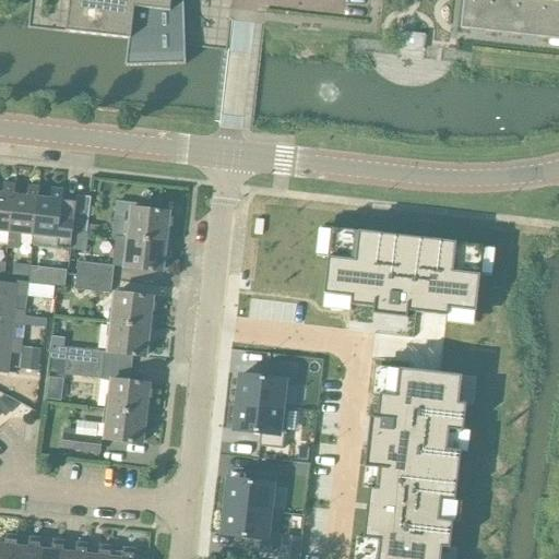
[(70,0),(67,33),(130,39),(127,68),(187,66),(186,47),(183,0),(70,0)]
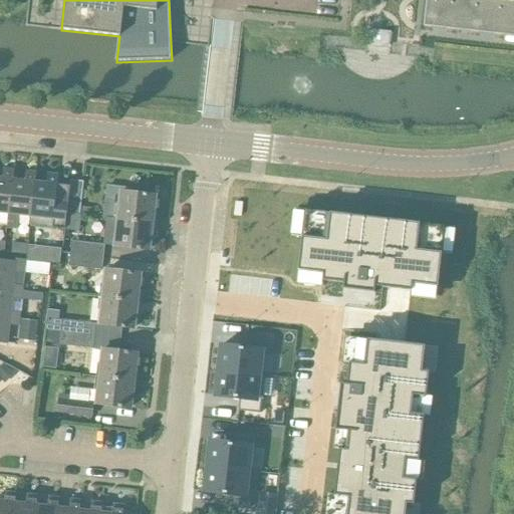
[(513,0),(440,0),(440,1),(434,0),(427,0),(424,27),(513,37),(513,0)]
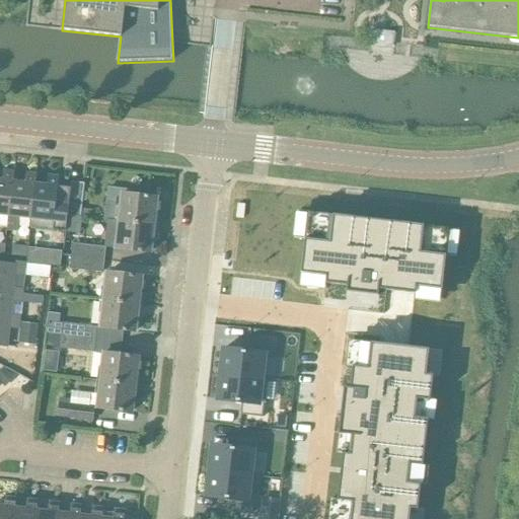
[(372,30),(370,47),(393,50),(394,44),(395,32),(372,30)]
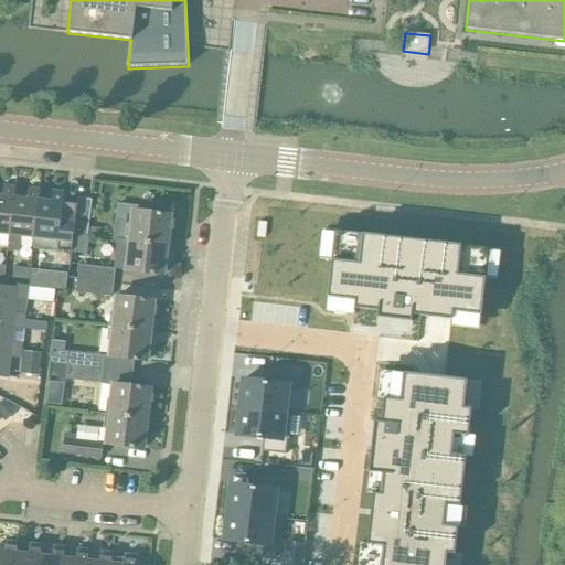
[(0,235),(9,236),(16,198),(17,188),(4,187),(3,196),(0,195),(0,235)]
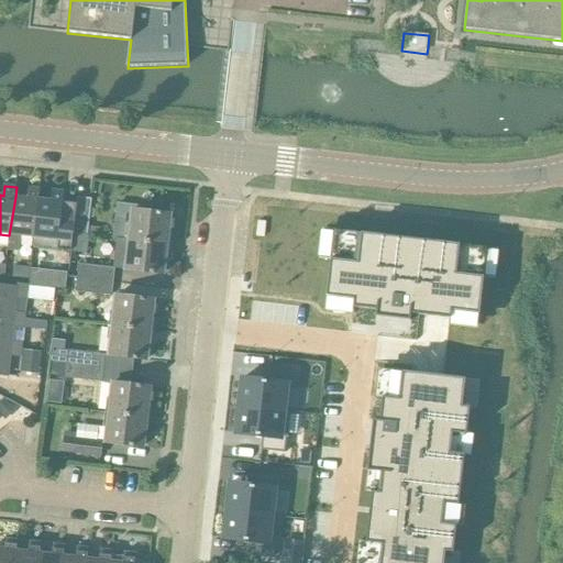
[(20,236),(24,238),(33,239),(40,200),(41,190),(29,188),(28,199),(15,197),(9,235),(7,251),(18,252),(20,236)]
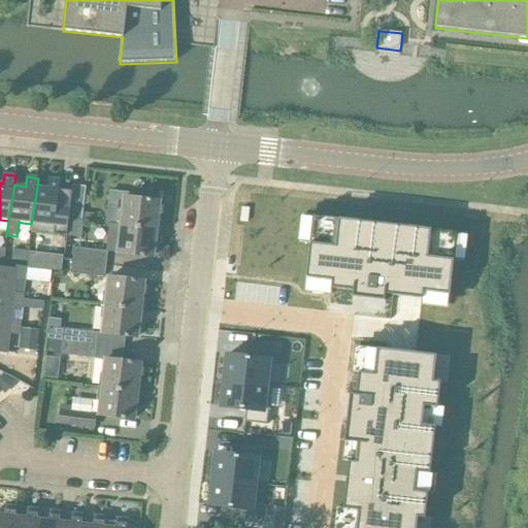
[(37,188),(31,224),(30,233),(39,234),(39,233),(67,237),(69,220),(71,201),(58,200),(61,180),(50,179),(48,189),(37,188)]
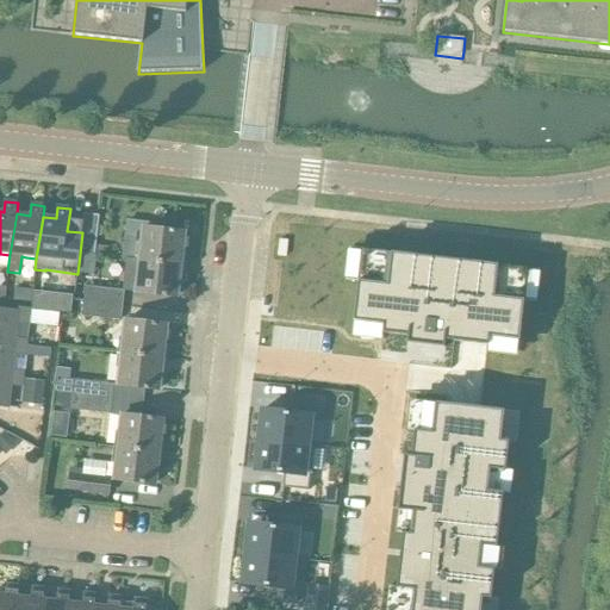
[(82,232),(80,254),(94,256),(99,216),(85,215),(82,232)]
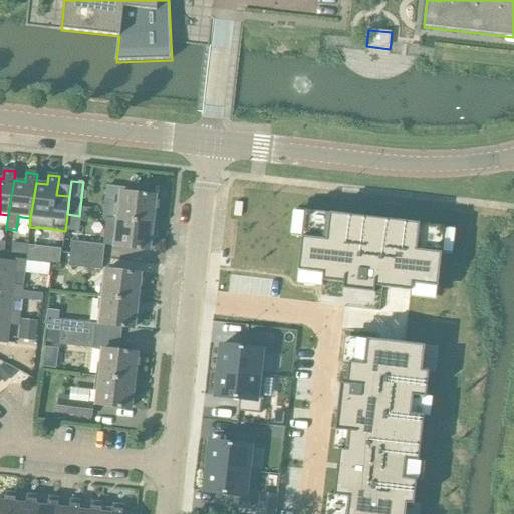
[(119,206),(118,220),(153,224),(156,197),(148,196),(148,195),(145,194),(145,195),(121,193),(119,206)]
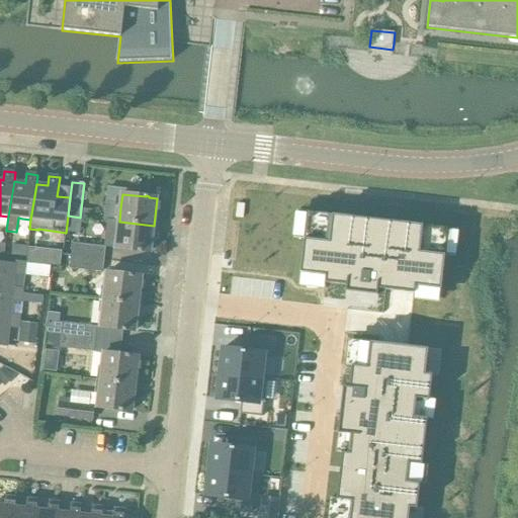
[(308,212),(300,280),(347,286),(346,292),(378,295),(378,289),(441,296),(448,229),(308,212)]
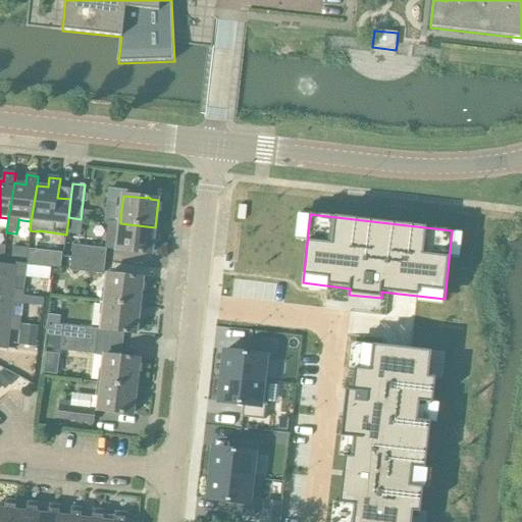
[(109,221),(105,249),(117,251),(144,254),(152,255),(155,227),(120,223),(116,222),(109,221)]
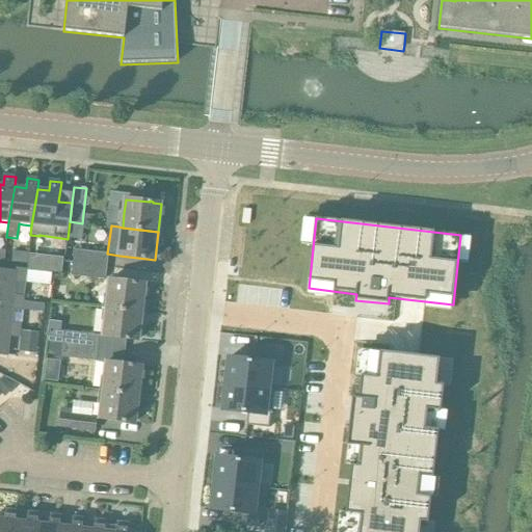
[(74,250),(73,263),(108,267),(109,255),(74,250)]
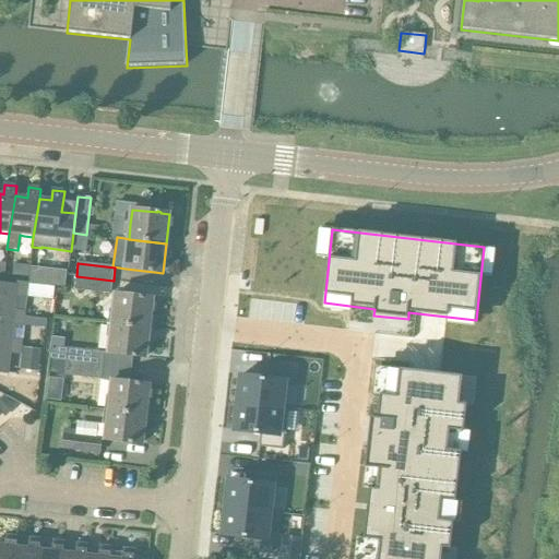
[(12,265),(11,275),(28,277),(31,266),(12,265)]
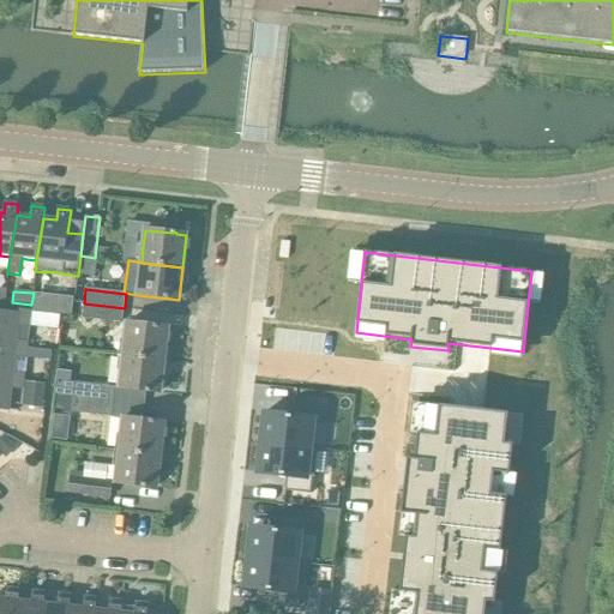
[(35,293),(32,311),(72,315),(73,298),(35,293)]
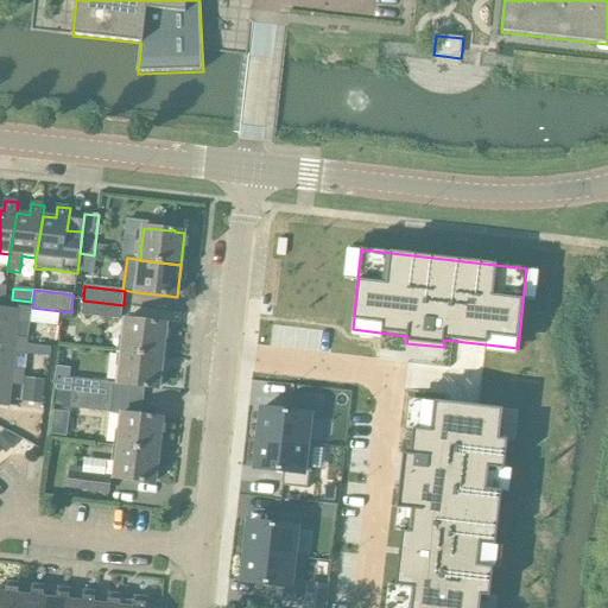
[(121,320),(124,305),(83,301),(82,315),(121,320)]
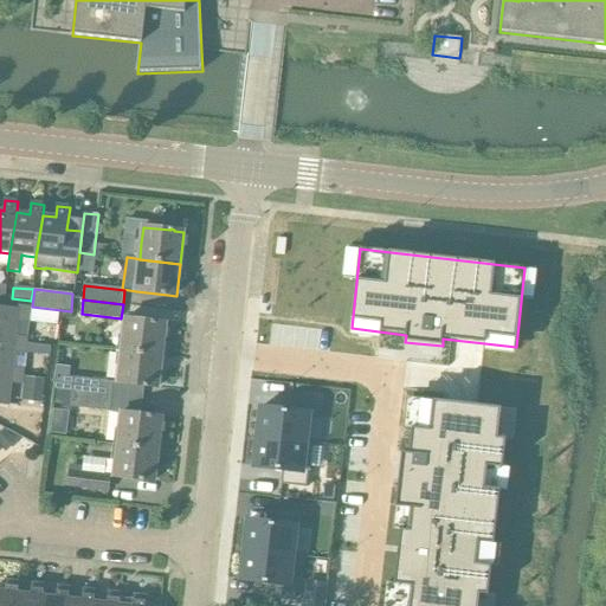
[(0,340),(25,343),(25,340),(14,339),(15,321),(28,322),(30,308),(18,307),(17,310),(0,308),(0,340)]
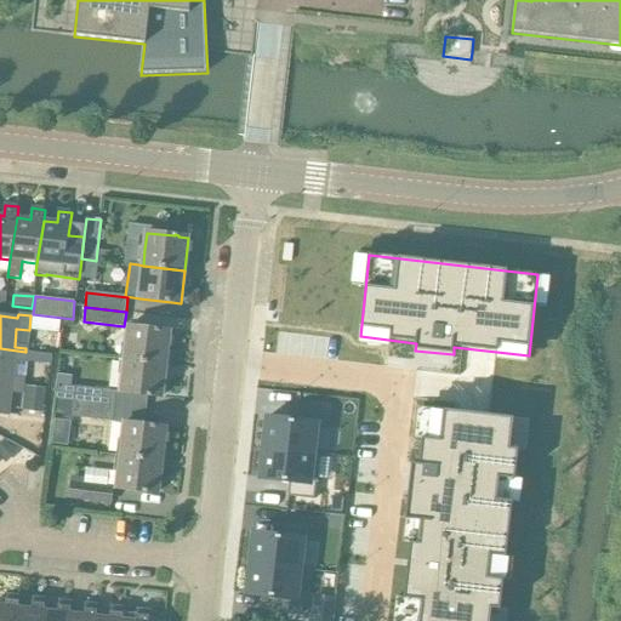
[(60,319),(33,317),(32,331),(58,334),(60,319)]
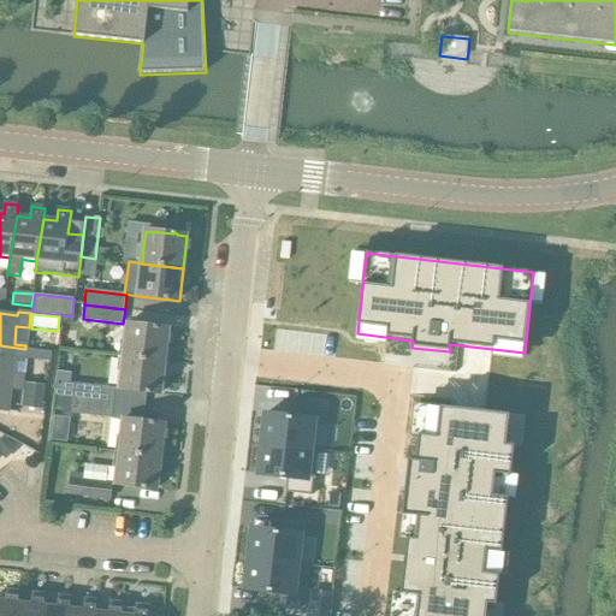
[(124,356),(165,362),(169,330),(129,325),(124,356)]
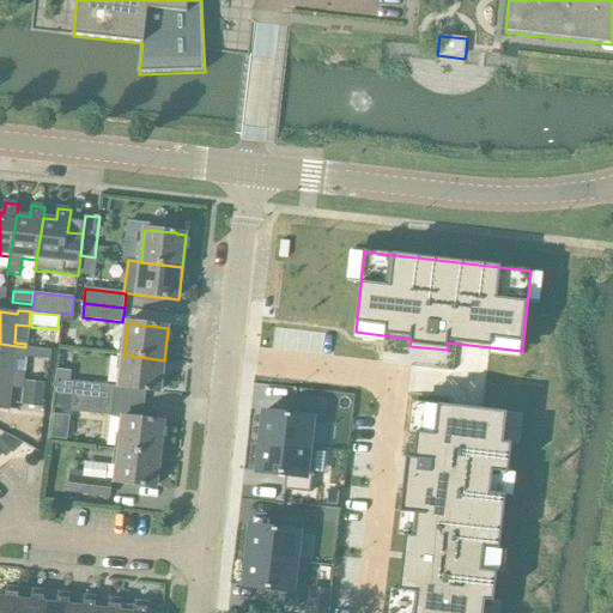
[(0,344),(0,376),(22,378),(22,375),(10,374),(12,357),(24,358),(25,347),(0,344)]
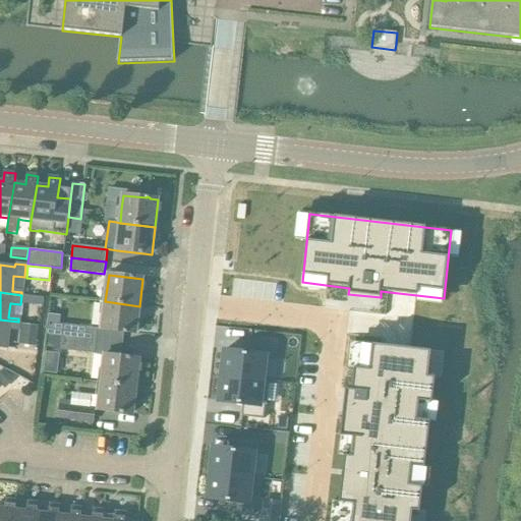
[(44,310),(45,298),(32,296),(31,309),(44,310)]
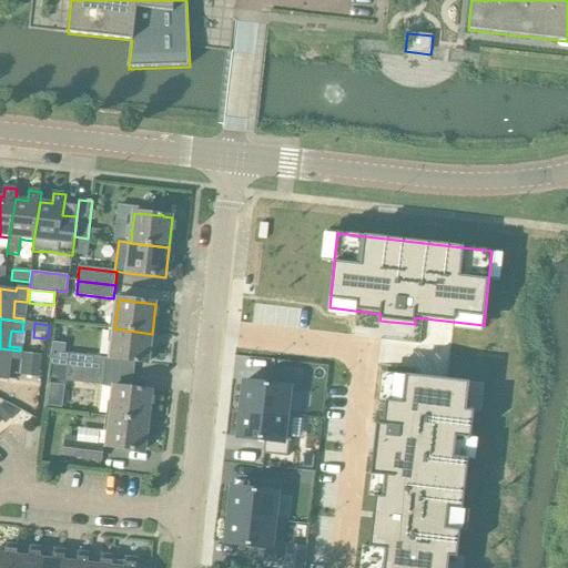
[(149,363),(152,334),(114,328),(111,358),(149,363)]
